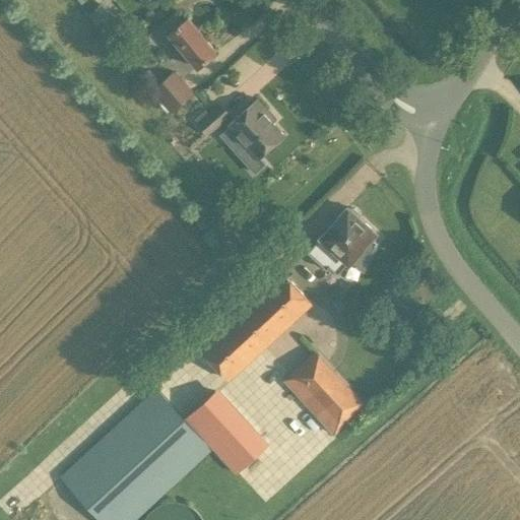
[(89,12),(102,27),(117,15),(105,0),(89,12)]
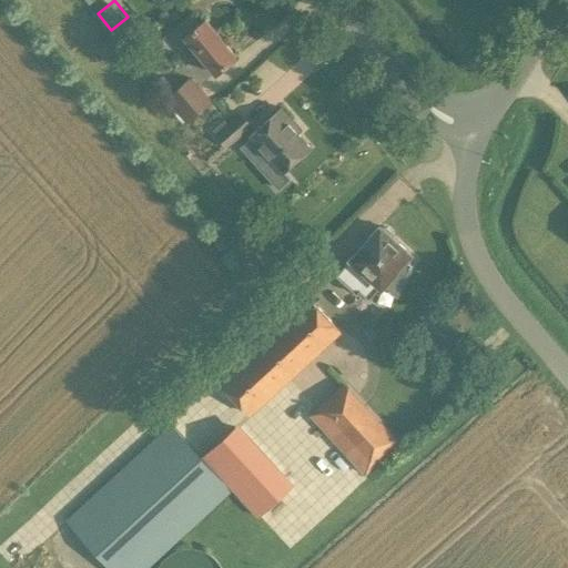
[(184,38),(215,74),(235,57),(205,20),(199,24),(190,16),(178,27),(186,37),(184,38)]
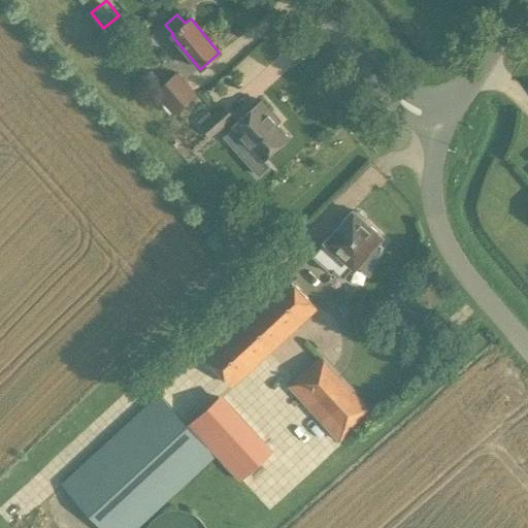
[(197,94),(177,72),(155,92),(174,113),(197,94)]
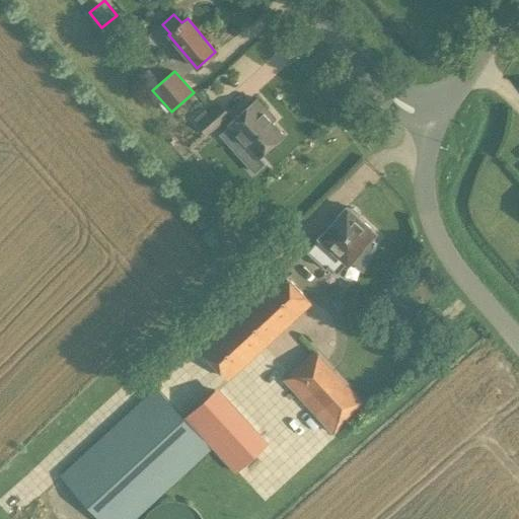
[(265,114),(268,110),(257,99),(229,125),(257,158),(284,136),(265,114)]
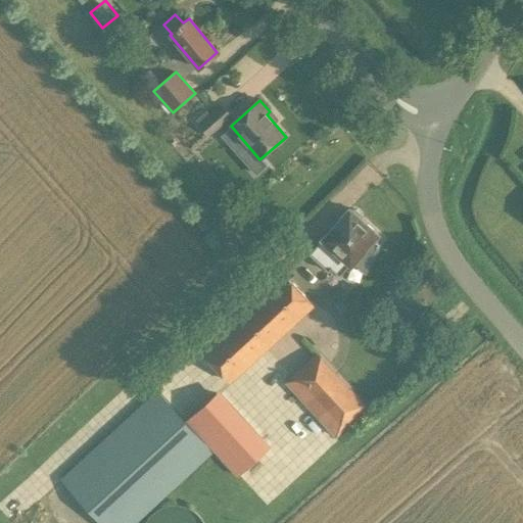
[(199,125),(209,136),(232,116),(223,105),(199,125)]
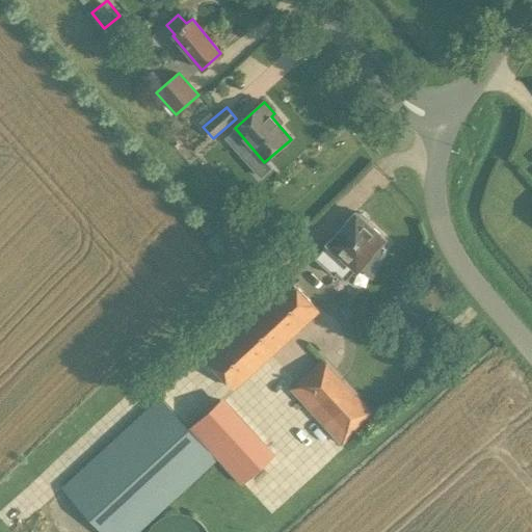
[(384,238),(355,212),(314,259),(334,276),(336,273),(345,281),(356,268),(356,269),(358,266),(372,273),(383,251),(386,249),(379,243),(384,238)]
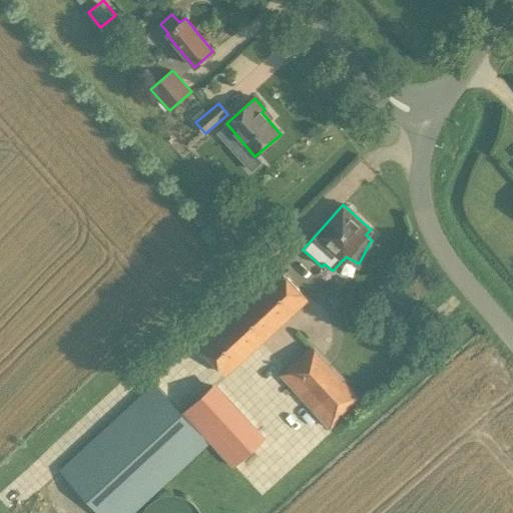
[(280,268),(197,343),(224,374),(309,299),(280,268)]
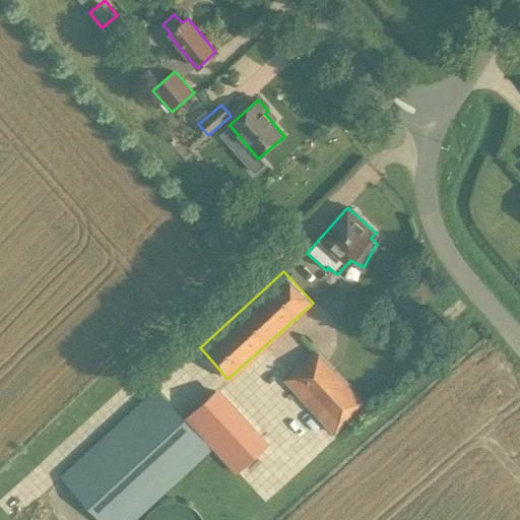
[(398,306),(392,298),(384,305),(391,312),(398,306)]
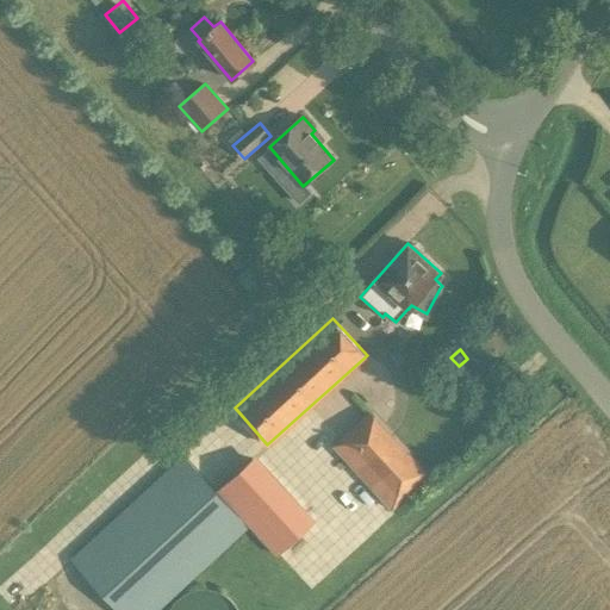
[(505,397),(497,387),(484,397),(493,408),(505,397)]
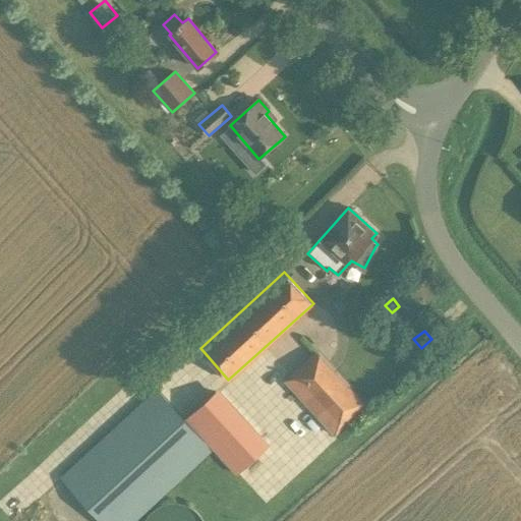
[(334,435),(363,402),(315,351),(285,381),(334,435)]
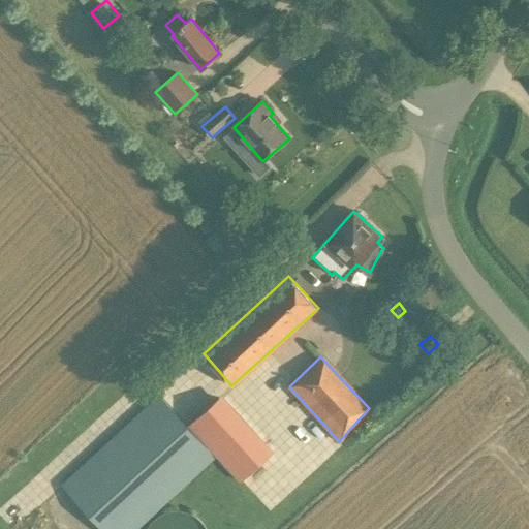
[(159,395),(61,485),(101,528),(134,528),(215,457),(240,480),(274,449),(222,395),(187,427),(159,395)]
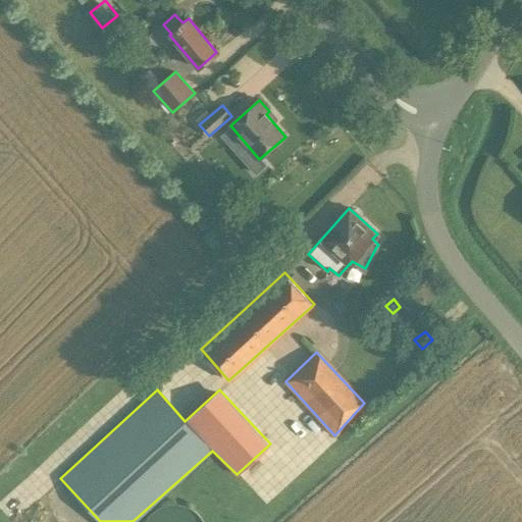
[(204,521),(204,518),(200,512),(196,507),(192,504),(186,500),(178,499),(172,499),(165,500),(161,502),(156,504),(152,508),(148,513),(146,517),(144,521),(204,521)]
